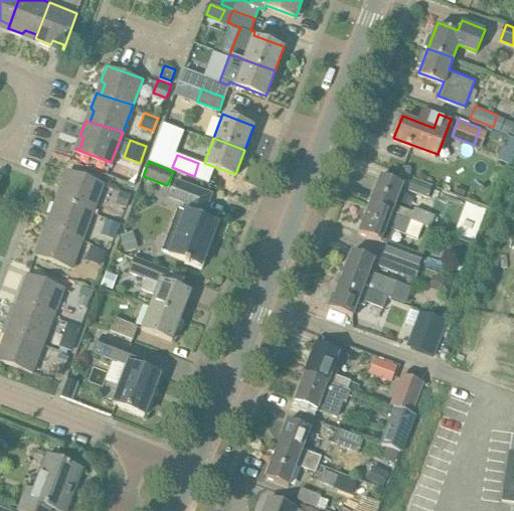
[(119,168),(117,174),(133,180),(135,174),(119,168)]
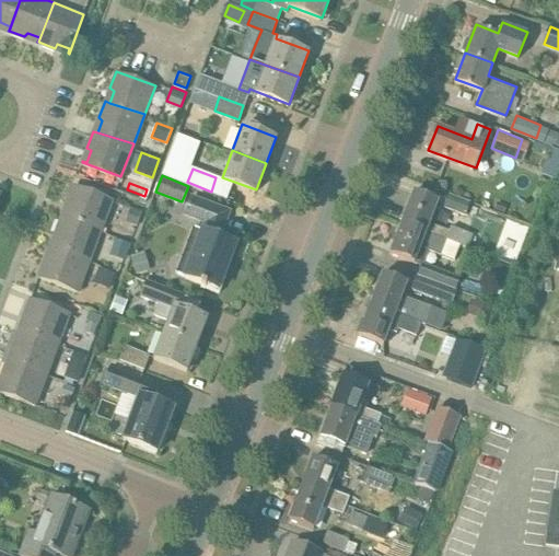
[(67,216),(101,229),(112,198),(73,184),(67,200),(71,204),(67,216)]
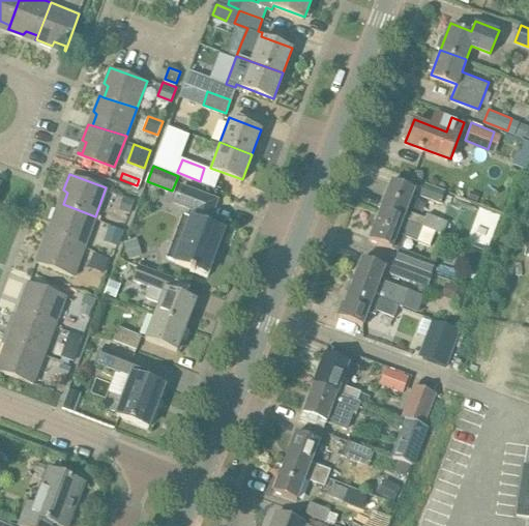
[(391,178),(380,208),(423,225),(450,235),(453,229),(446,226),(448,220),(428,211),(425,215),(408,208),(416,187),(391,178)]
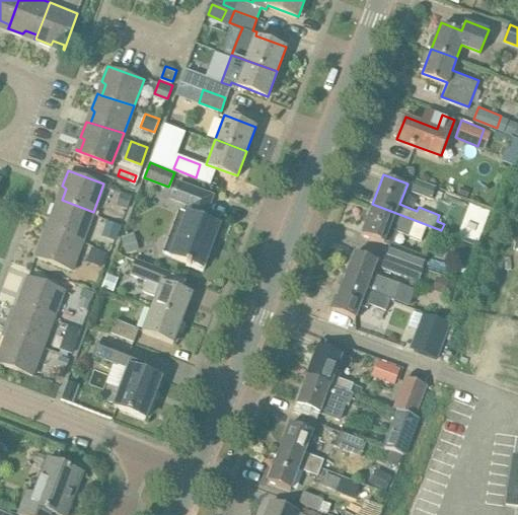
[(414,190),(433,197),(437,185),(418,177),(414,190)]
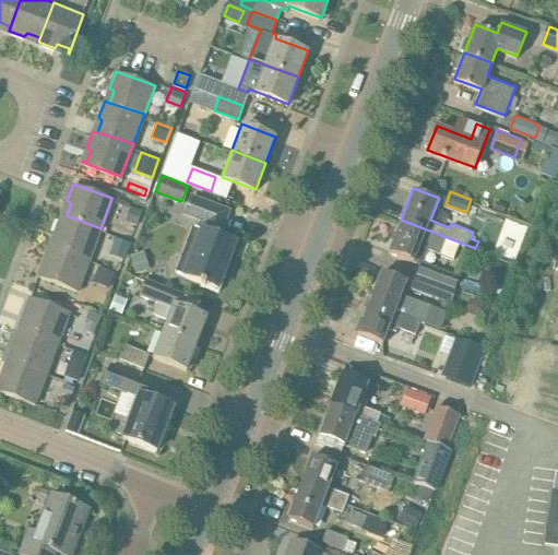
[(175,273),(201,283),(205,284),(206,282),(218,286),(236,240),(220,235),(229,209),(191,195),(185,213),(205,221),(202,228),(193,225),(175,273)]
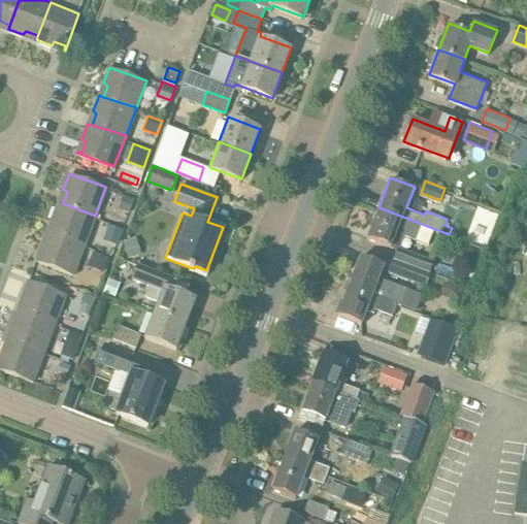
[(469,188),(466,195),(475,199),(478,191),(469,188)]
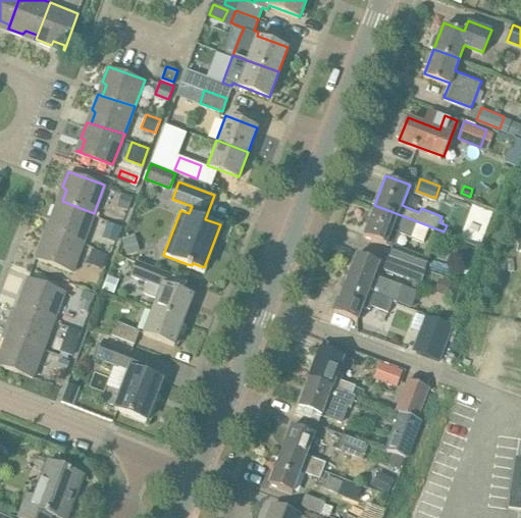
[(134,196),(122,192),(116,205),(128,209),(134,196)]
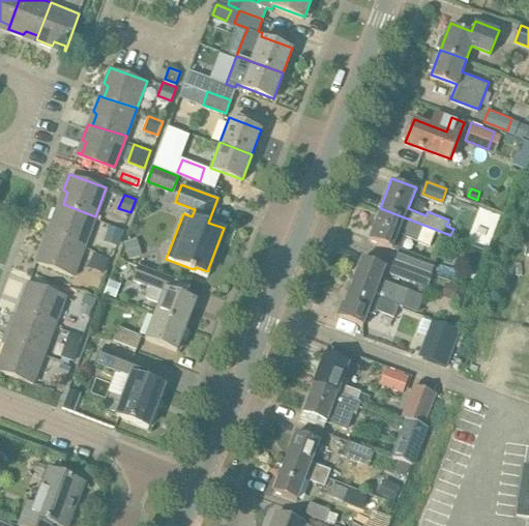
[(95,216),(63,204),(59,202),(53,217),(56,221),(52,232),(84,244),(95,216)]
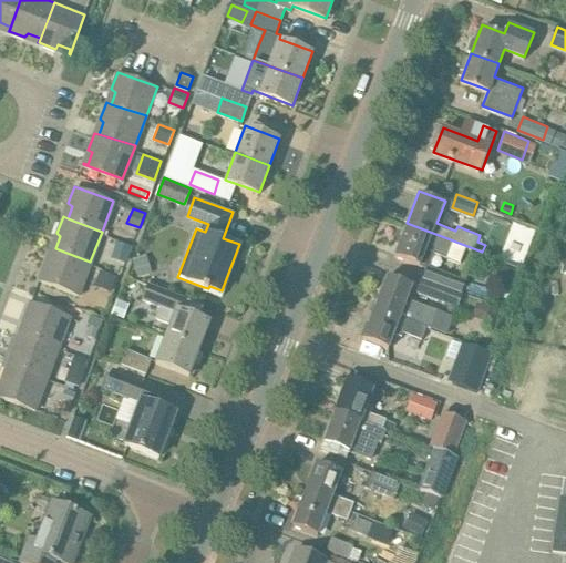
[(448,255),(453,241),(407,223),(394,255),(429,267),(435,251),(448,255)]
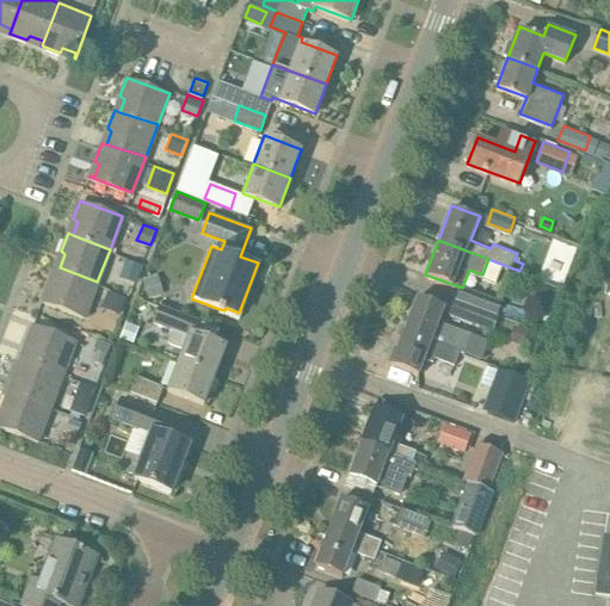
[(558,241),(553,253),(565,258),(570,247),(558,241)]
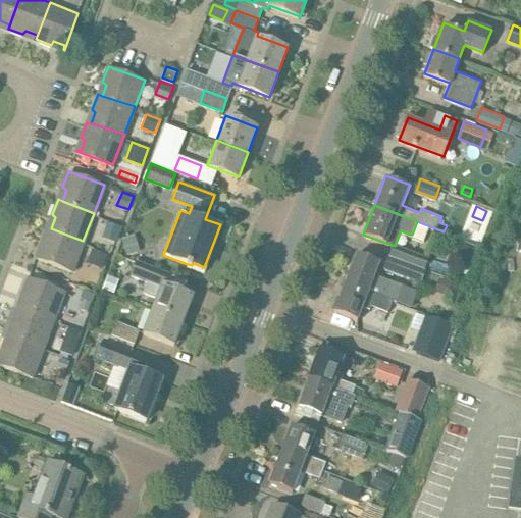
[(122,225),(108,220),(104,235),(117,240),(122,225)]
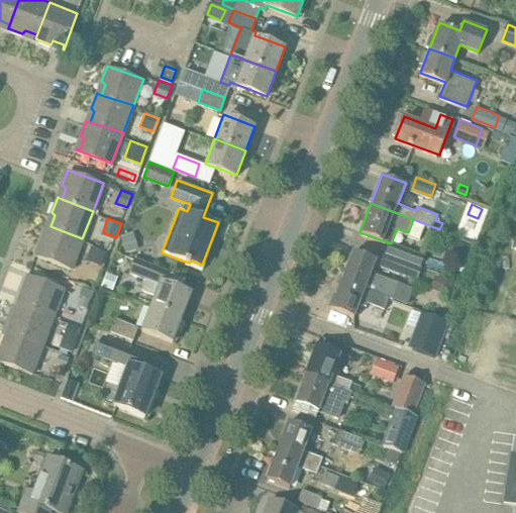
[(72,267),(82,238),(50,226),(46,224),(41,240),(44,242),(40,253),(36,252),(36,253),(72,267)]
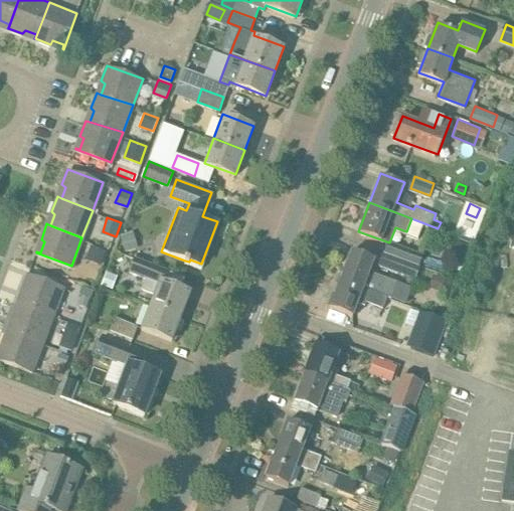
[(133,228),(121,233),(126,250),(139,246),(133,228)]
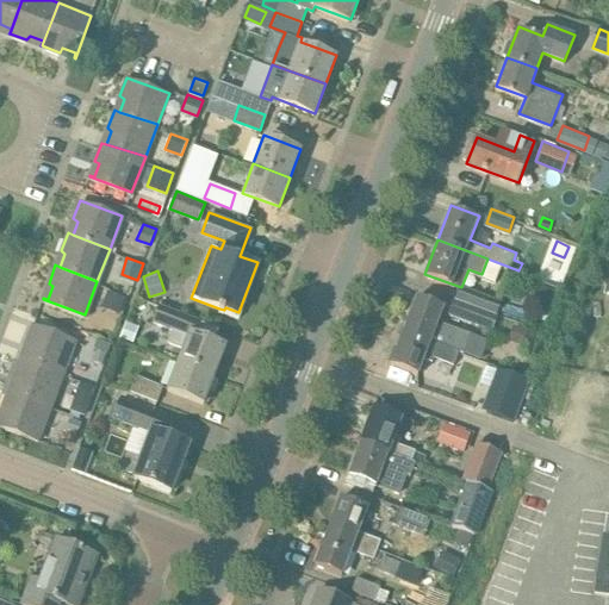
[(534,279),(527,298),(551,307),(558,287),(534,279)]
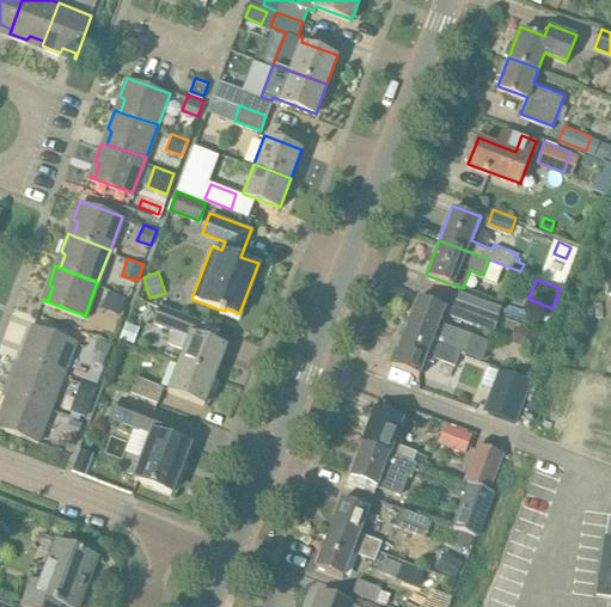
[(499,314),(502,302),(463,288),(459,299),(499,314)]
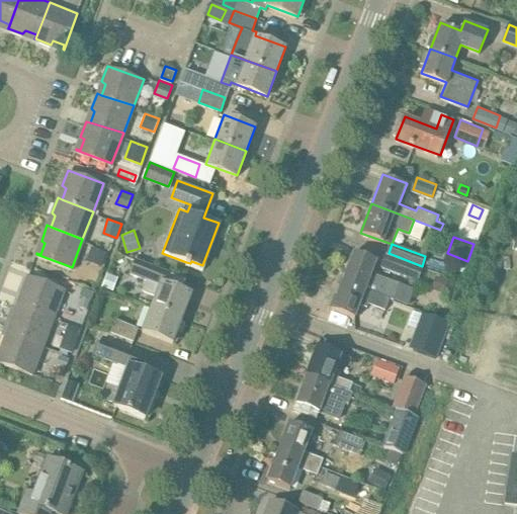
[(91,245),(86,259),(102,265),(107,250),(97,247),(91,245)]
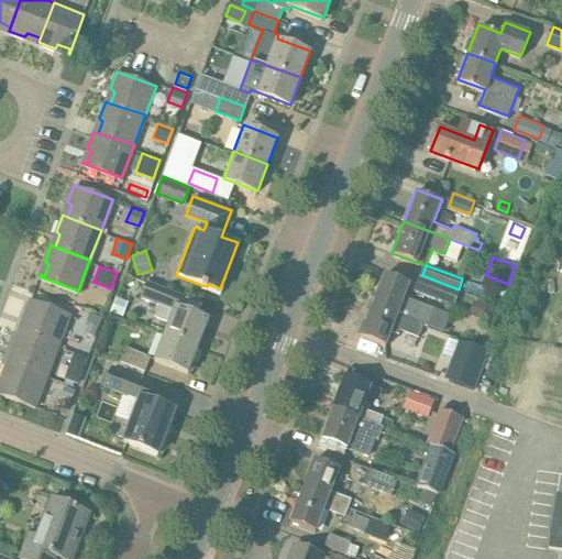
[(385,272),(373,303),(418,320),(423,322),(428,324),(444,330),(451,313),(434,306),(405,295),(409,282),(405,280),(385,272)]
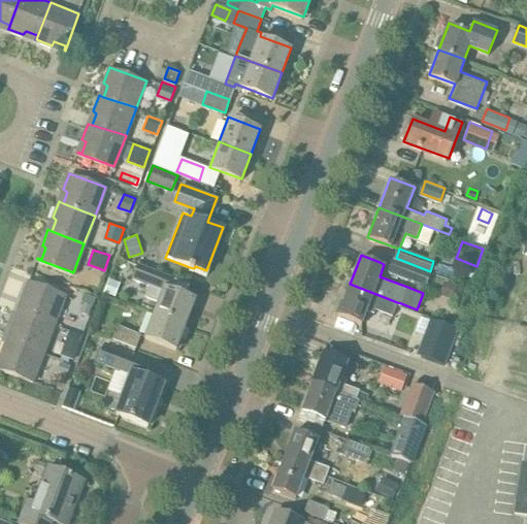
[(431,271),(430,271),(396,258),(392,267),(391,266),(390,270),(427,285),(431,271)]
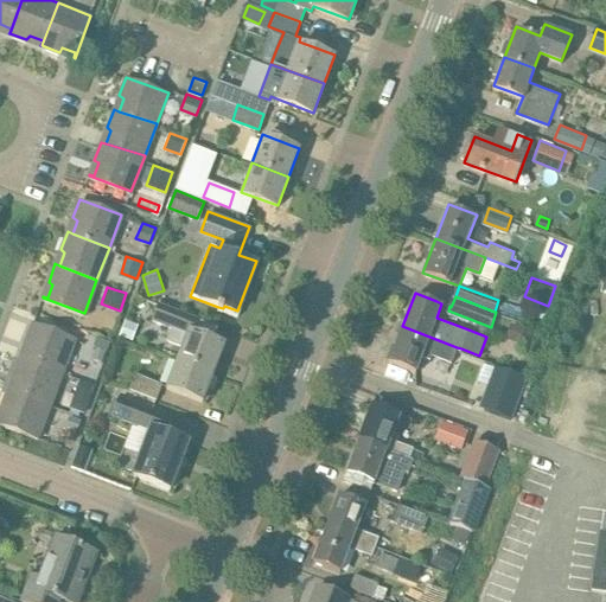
[(224,343),(203,334),(192,331),(197,316),(159,302),(153,318),(172,326),(167,338),(183,344),(178,358),(214,371),(224,343)]
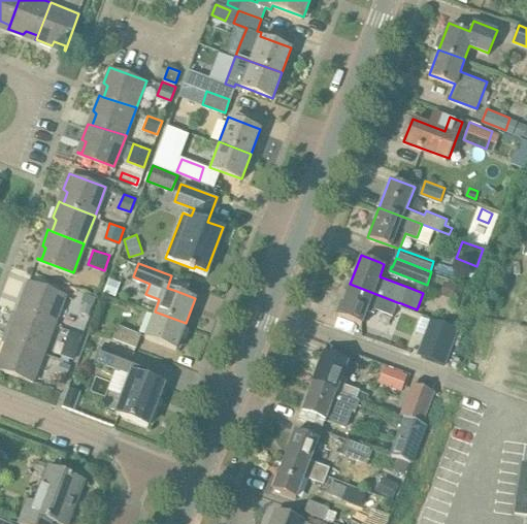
[(110,276),(104,291),(116,295),(121,280),(110,276)]
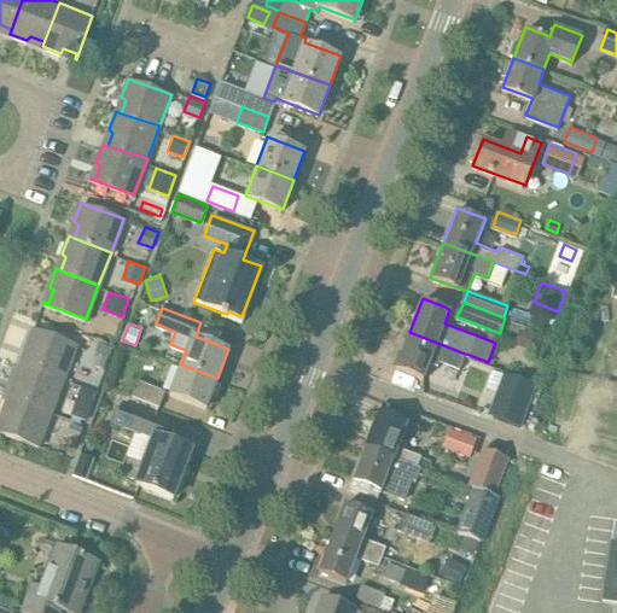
[(521,327),(514,343),(530,348),(535,332),(521,327)]
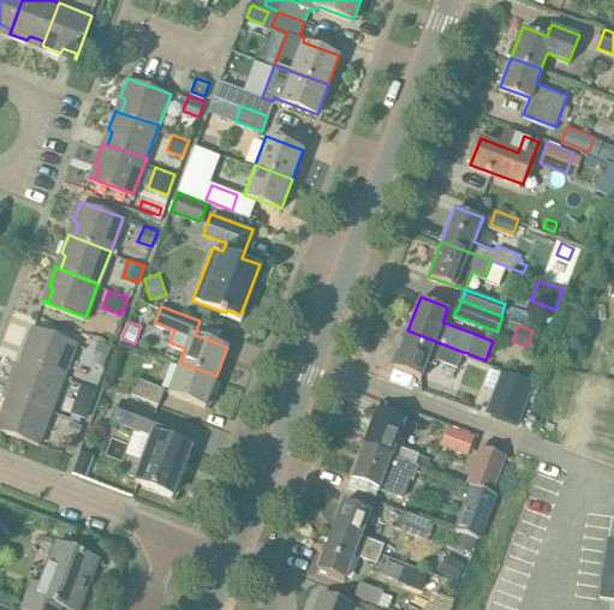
[(64,375),(77,342),(34,327),(27,345),(30,347),(25,360),(64,375)]
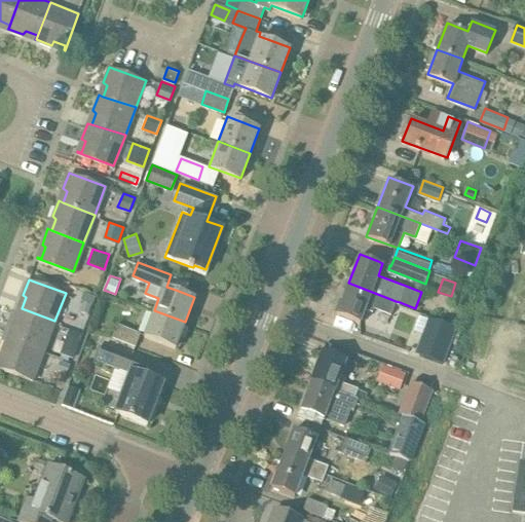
[(390,299),(348,283),(337,312),(361,322),(369,300),(387,307),(390,299)]
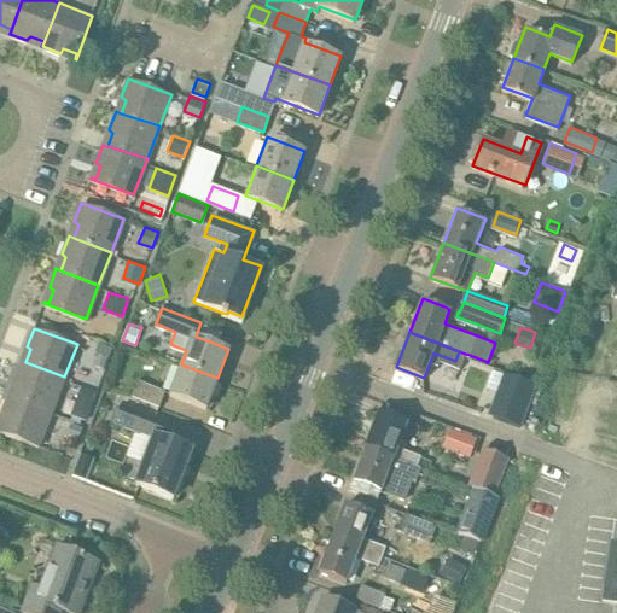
[(99,351),(94,362),(103,366),(108,355),(99,351)]
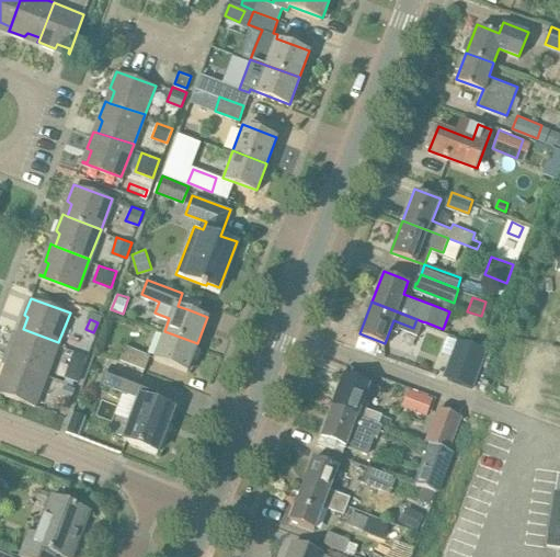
[(16,348),(12,360),(47,373),(58,342),(23,329),(19,328),(13,344),(16,348)]
